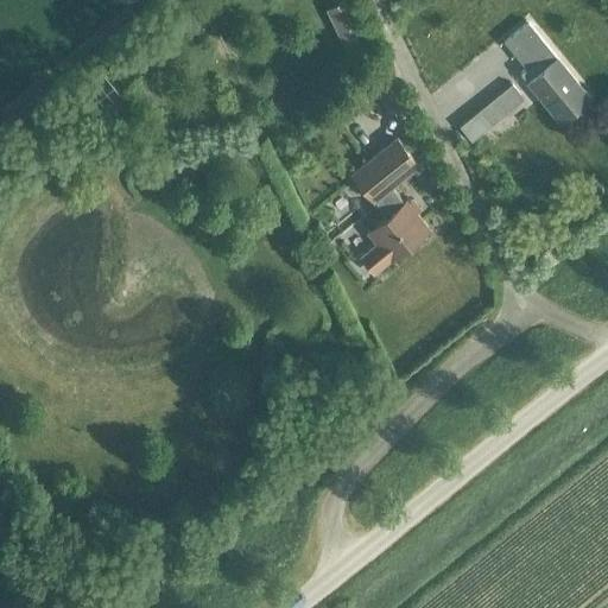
[(346,0),(343,0),(323,10),(343,51),(366,40),(346,0)]
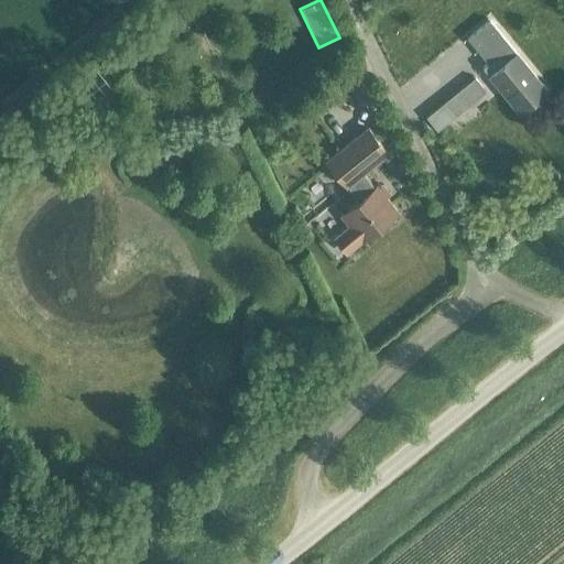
[(467,38),(479,52),(494,71),(489,75),(520,112),(546,89),(489,20),(467,38)]
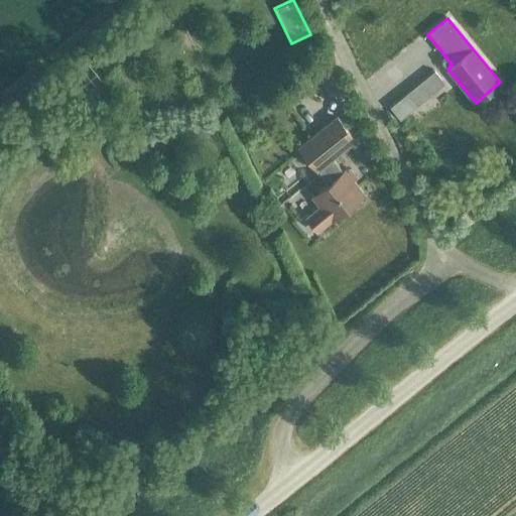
[(416,85),(391,105),(401,117),(426,97),(416,85)]
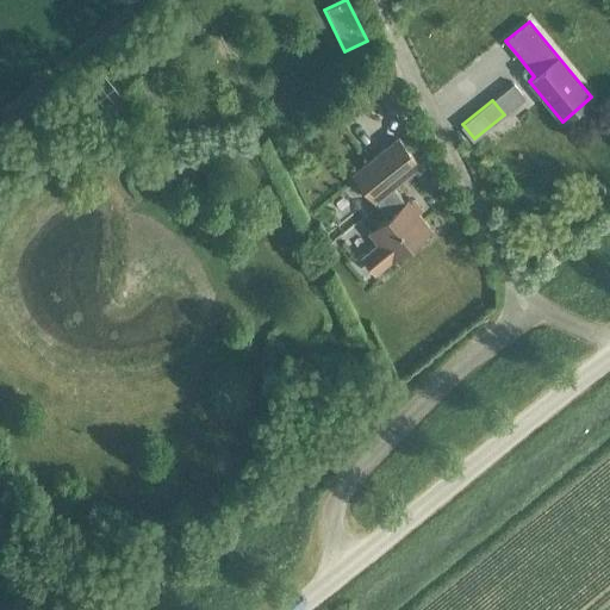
[(374,201),(375,200),(388,217),(368,232),(378,243),(363,255),(377,273),(391,261),(392,261),(430,229),(408,201),(405,203),(392,187),(419,165),(398,138),(353,175),(374,201)]
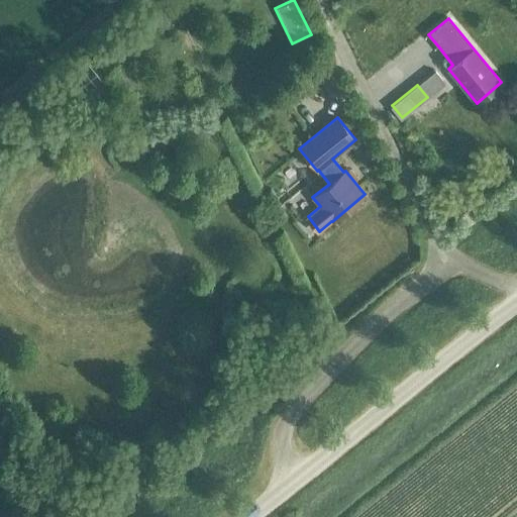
[(290,160),(281,166),(292,183),(301,178),(290,160)]
